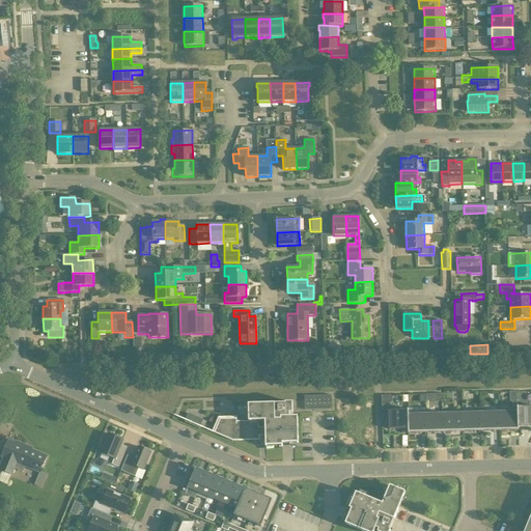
[(142,360),(142,348),(133,348),(133,360),(142,360)]
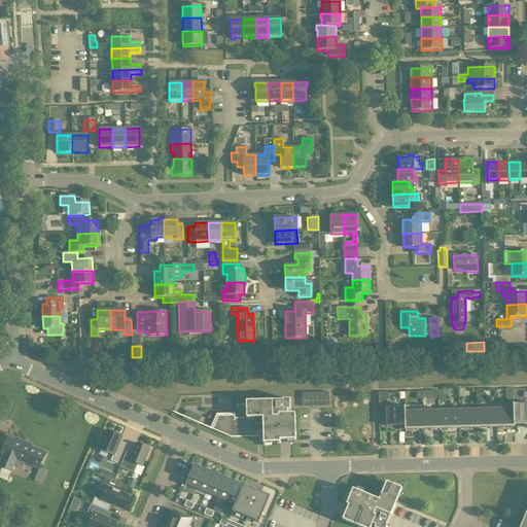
[(303,407),(329,407),(328,392),(302,393),(303,407)]
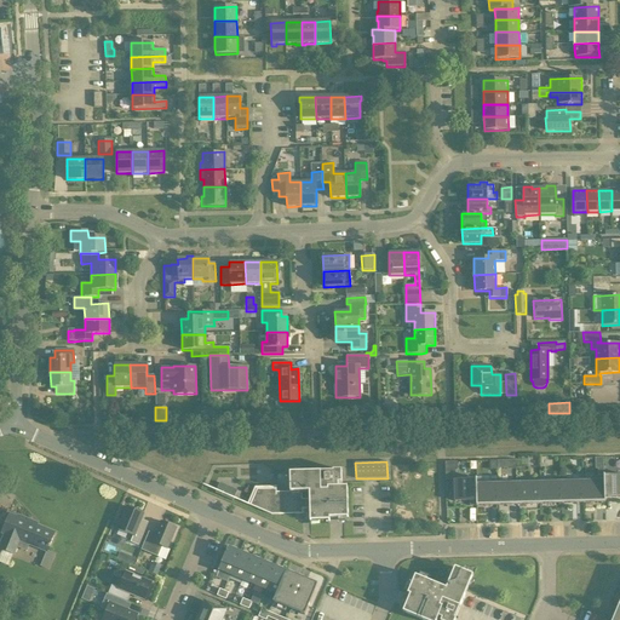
[(257,489),(250,506),(271,515),(296,515),(303,515),(303,509),(310,509),(310,522),(329,522),(329,518),(348,518),(346,488),(338,488),(338,483),(342,483),(342,471),(333,471),(333,472),(320,472),(290,472),(290,492),(276,492),(276,486),(275,486),(275,489),(257,489)]
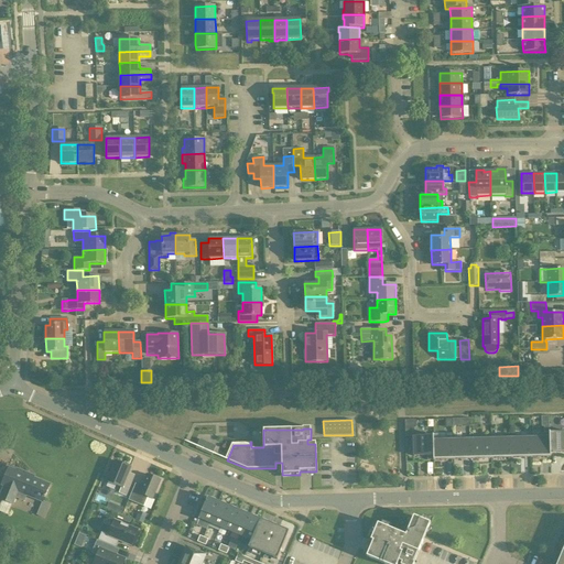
[(563,432),(550,433),(550,437),(550,453),(563,452),(563,432)]
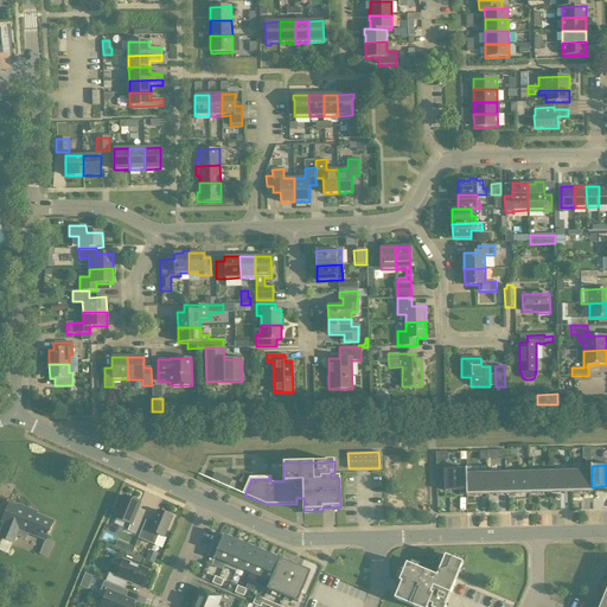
[(486,467),(465,467),(465,470),(465,474),(466,491),(466,496),(487,496),(487,474),(486,467)]
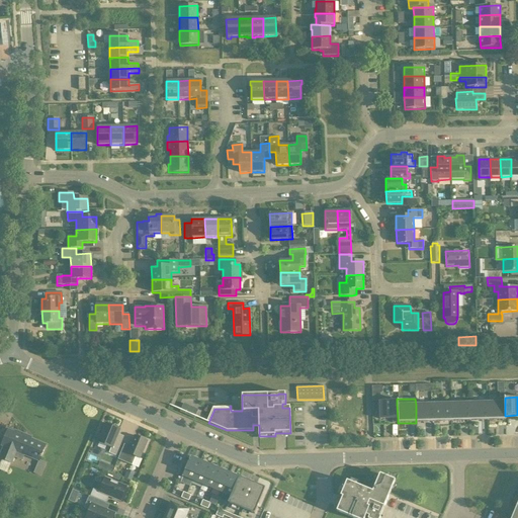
[(397,405),(397,401),(379,402),(379,404),(377,404),(377,410),(379,410),(379,420),(398,419),(397,405)]
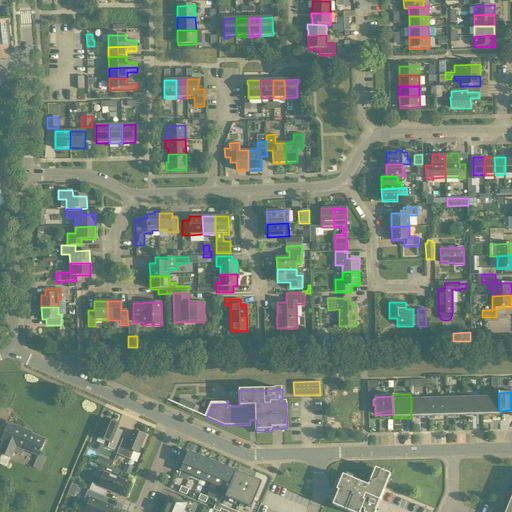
[(499,411),(499,397),(482,398),(482,416),(499,415),(499,411)]
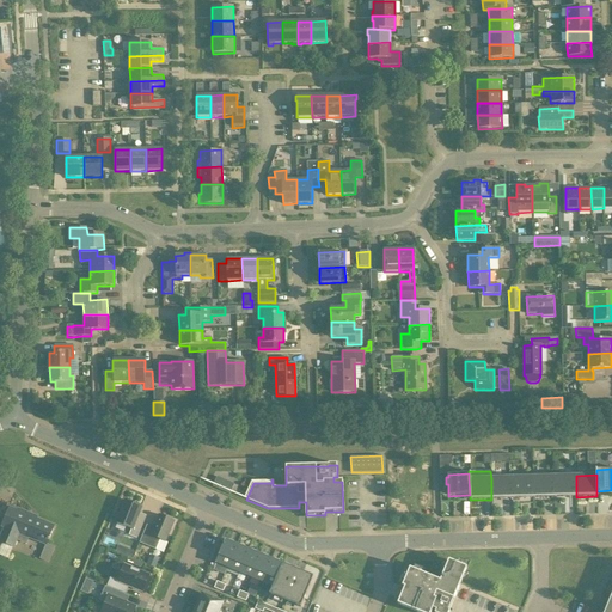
[(555,497),(555,476),(533,477),(533,499),(555,497)]
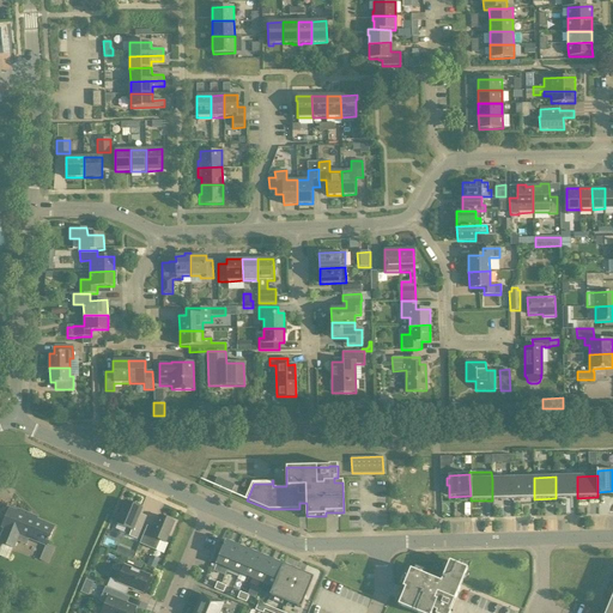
[(556,498),(577,498),(577,477),(556,477),(556,498)]
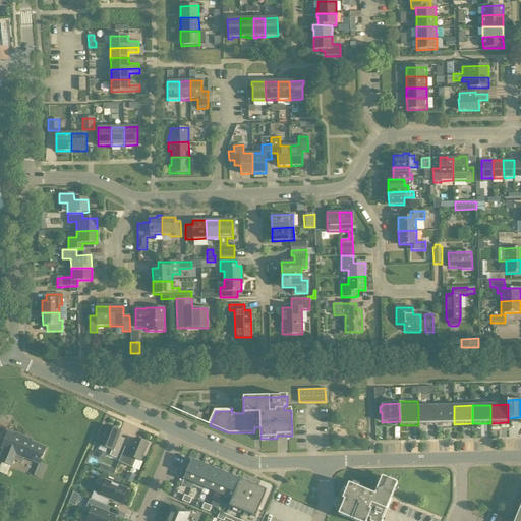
[(184,406),(181,412),(181,414),(195,421),(199,412),(184,406)]
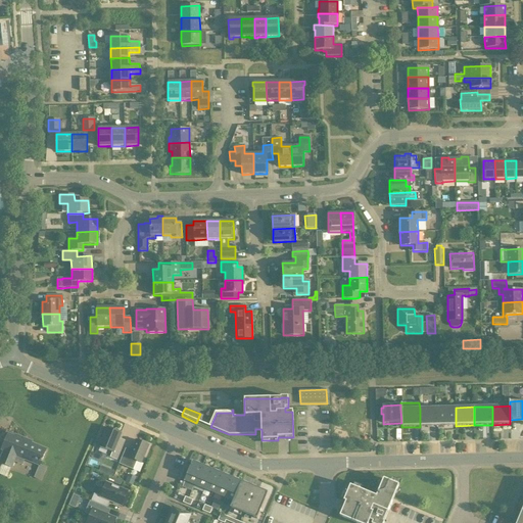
[(437,426),(437,408),(420,409),(420,427),(437,426)]
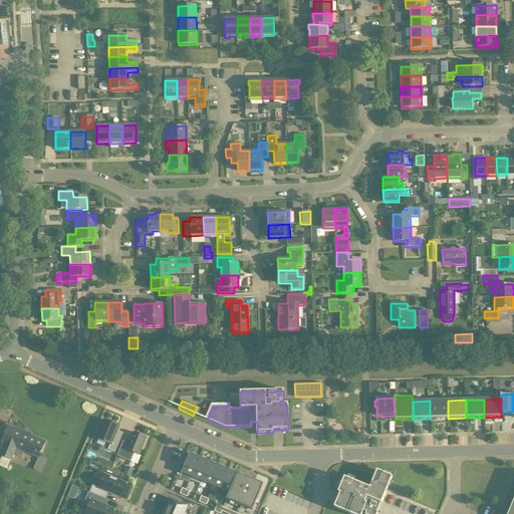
[(430,419),(448,419),(448,401),(430,401),(430,419)]
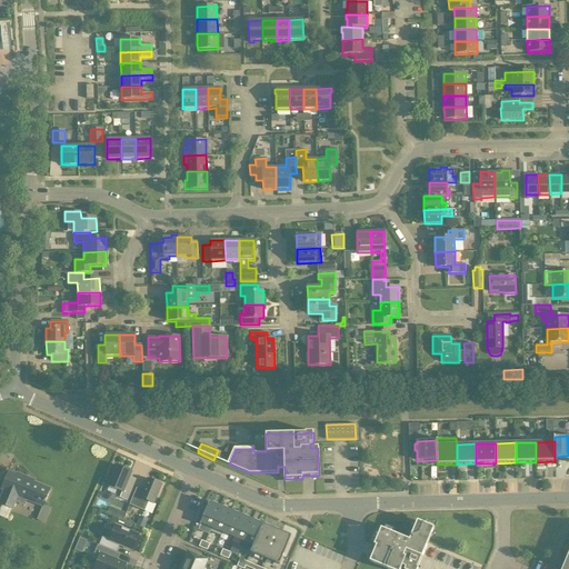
[(131,471),(117,466),(111,478),(110,478),(107,486),(122,492),(120,498),(128,501),(132,489),(126,486),(131,471)]
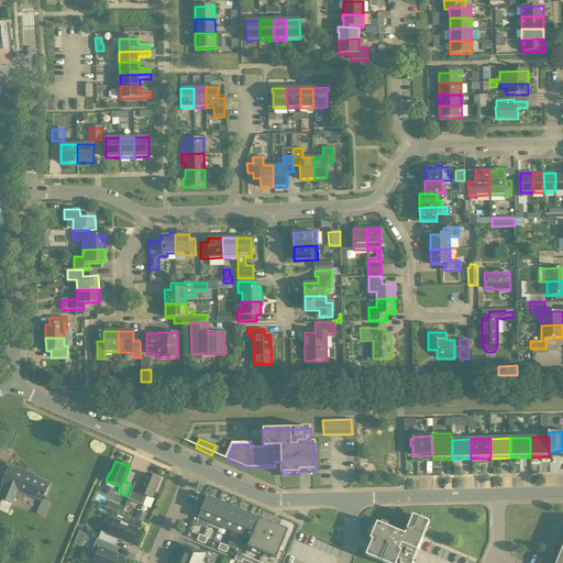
[(3,485),(0,494),(0,498),(12,504),(14,497),(22,500),(24,496),(24,494),(42,501),(43,500),(50,484),(29,475),(30,474),(15,468),(15,470),(8,467),(1,484),(3,485)]
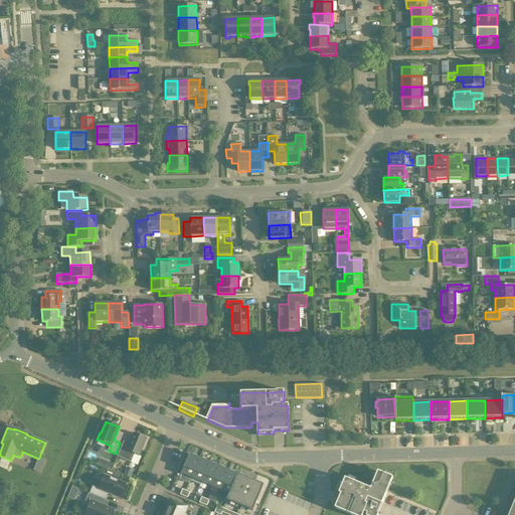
[(146,439),(133,434),(129,445),(124,443),(123,442),(117,457),(131,463),(134,455),(139,457),(146,439)]
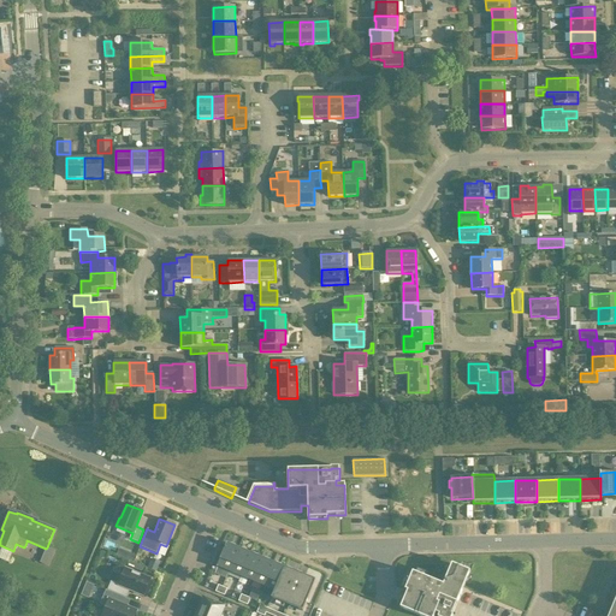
[(218,567),(229,572),(238,549),(226,544),(217,568),(218,567)]
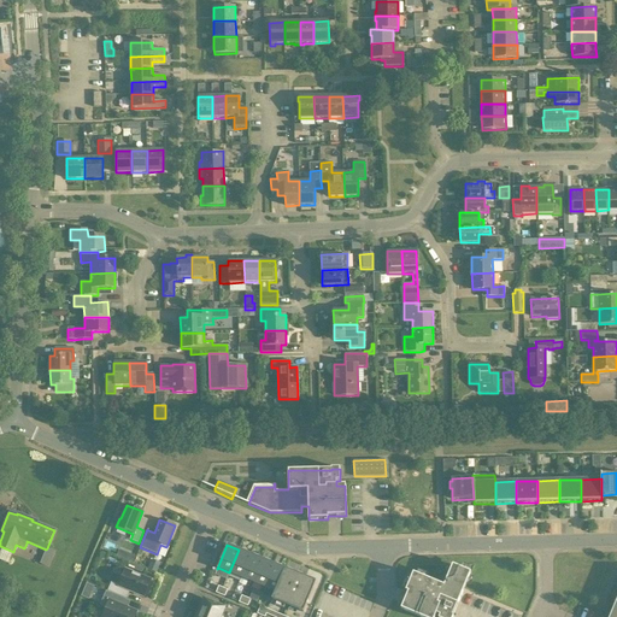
[(239,550),(229,573),(241,577),(251,554),(239,550)]
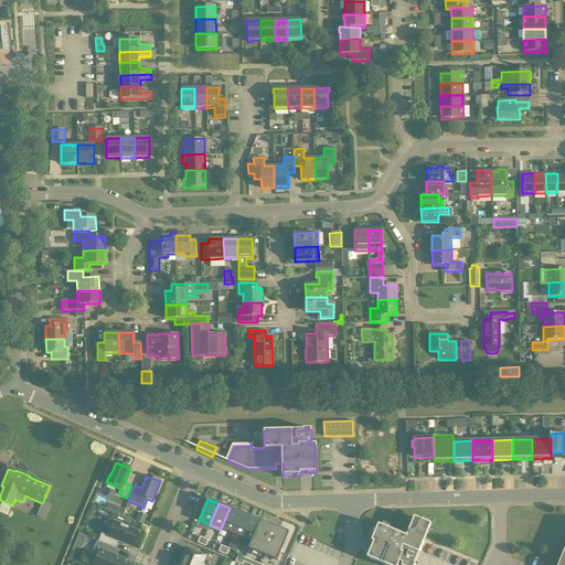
[(221,529),(232,532),(240,512),(230,508),(221,529)]
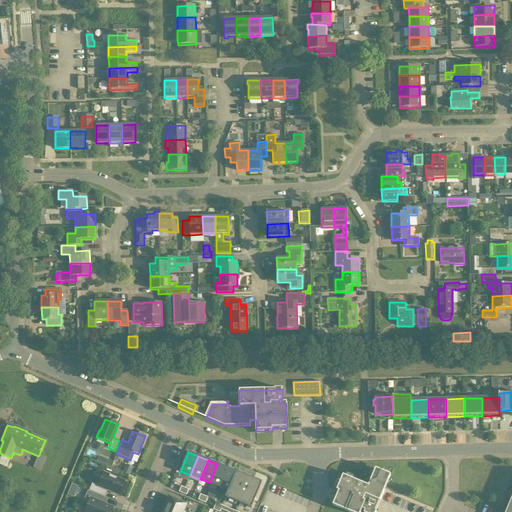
[(217,464),(210,482),(219,486),(227,468),(217,464)]
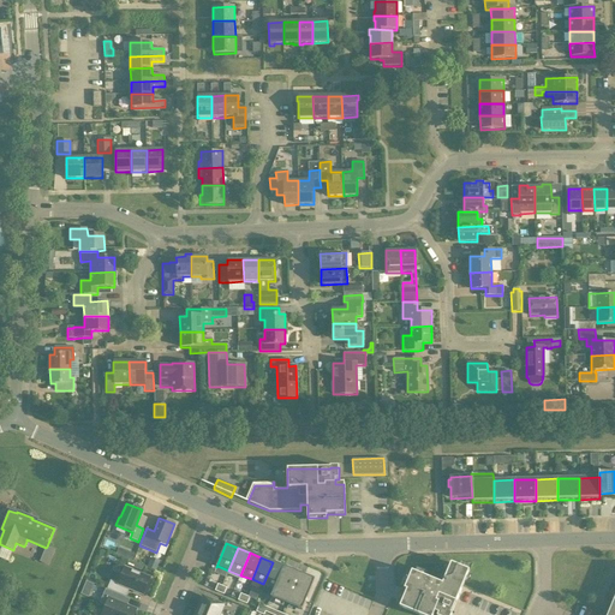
[(263,584),(274,589),(284,567),(273,562),(263,584)]
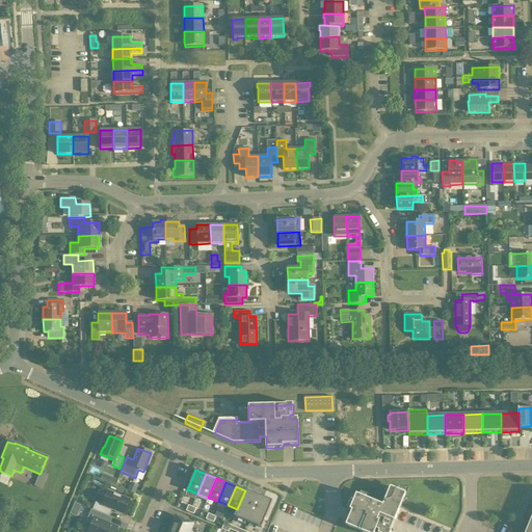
[(352,511),(346,526),(362,531),(374,531),(376,530),(379,531),(378,531),(390,531),(395,522),(401,505),(406,495),(391,487),(382,505),(356,494),(349,510),(352,511)]
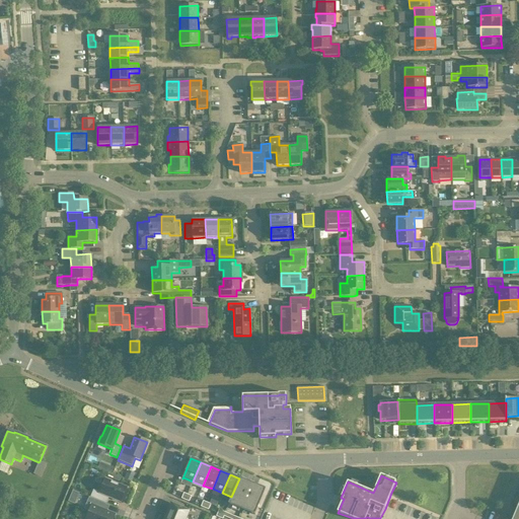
[(254,515),(266,489),(239,478),(231,497),(228,504),(254,515)]
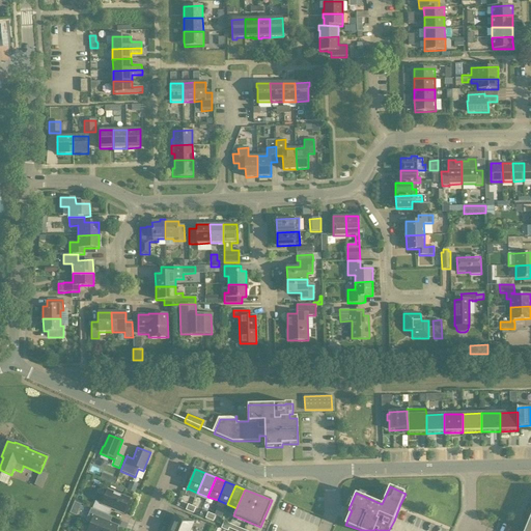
[(95,501),(92,508),(106,513),(109,507),(123,513),(130,499),(109,491),(103,504),(95,501)]
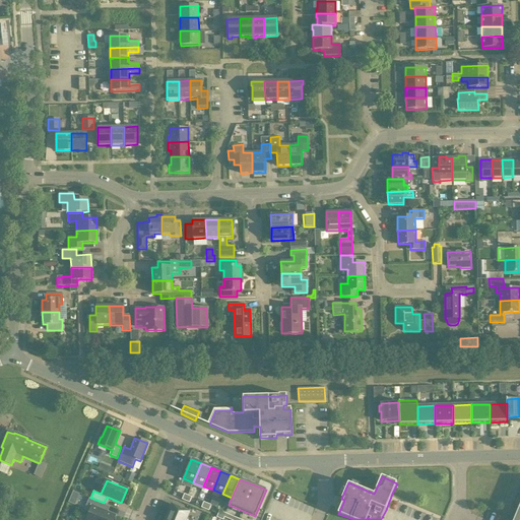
[(68,503),(75,504),(78,494),(72,492),(68,503)]
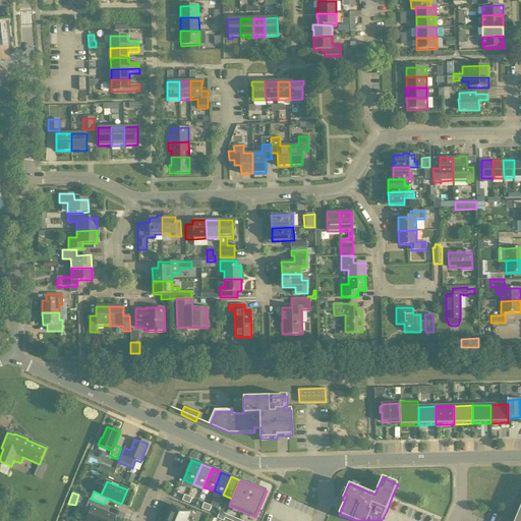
[(89,500),(83,511),(90,513),(85,520),(113,520),(115,517),(105,512),(107,507),(89,500)]
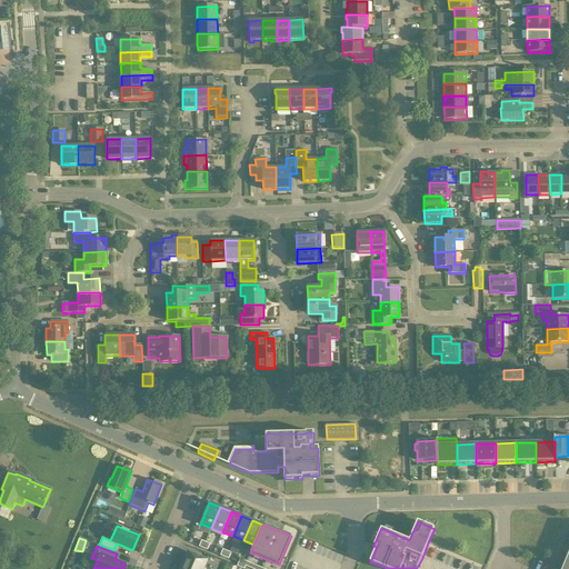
[(185,556),(181,565),(192,568),(203,568),(208,559),(189,551),(187,557),(185,556)]
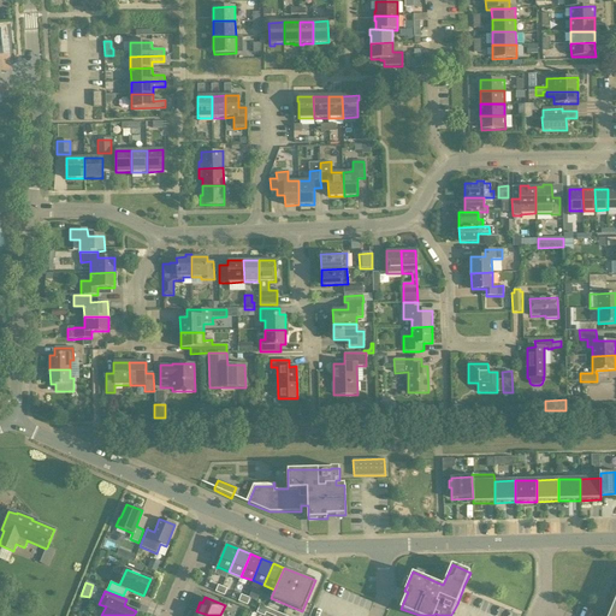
[(264,615),(266,612),(267,609),(260,605),(258,610),(256,612),(262,615),(264,615)]
